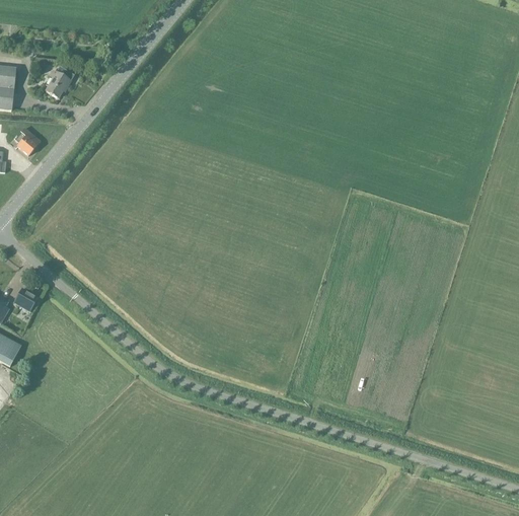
[(15,67),(0,65),(0,108),(11,109),(15,67)]
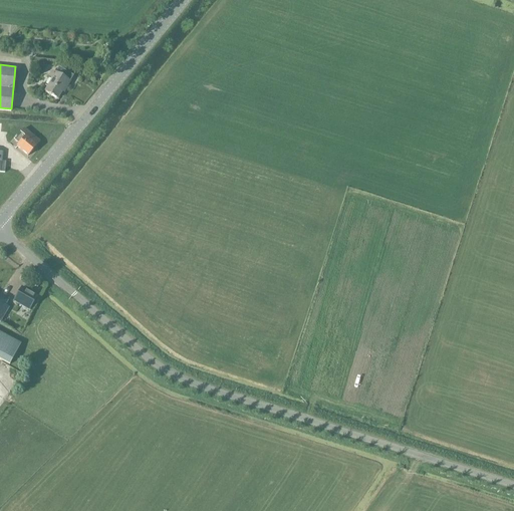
[(45,89),(59,97),(70,79),(69,78),(72,73),(59,65),(56,70),(52,68),(48,75),(52,77),(45,89)]
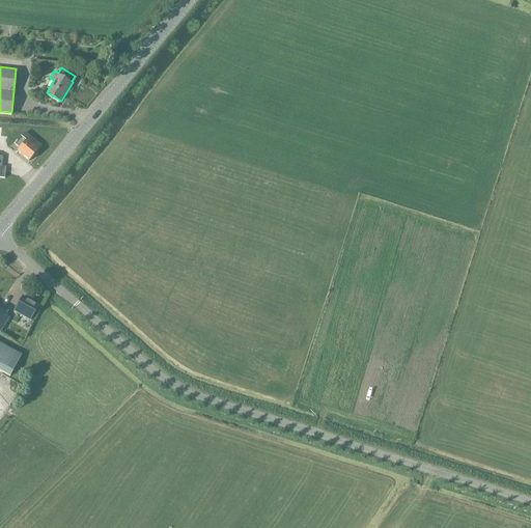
[(29,161),(42,145),(26,132),(17,143),(21,147),(18,150),(29,161)]
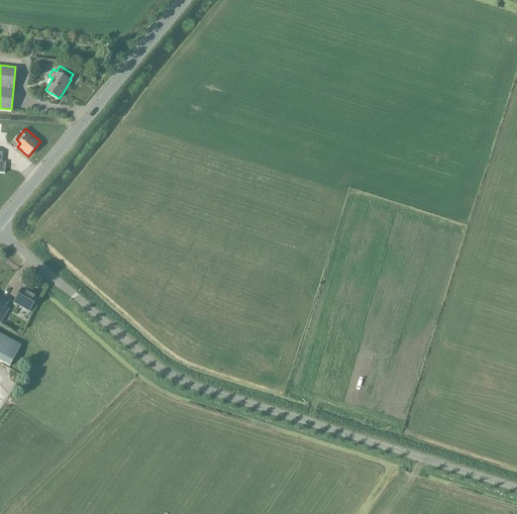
[(13,300),(29,309),(37,295),(21,286),(13,300)]
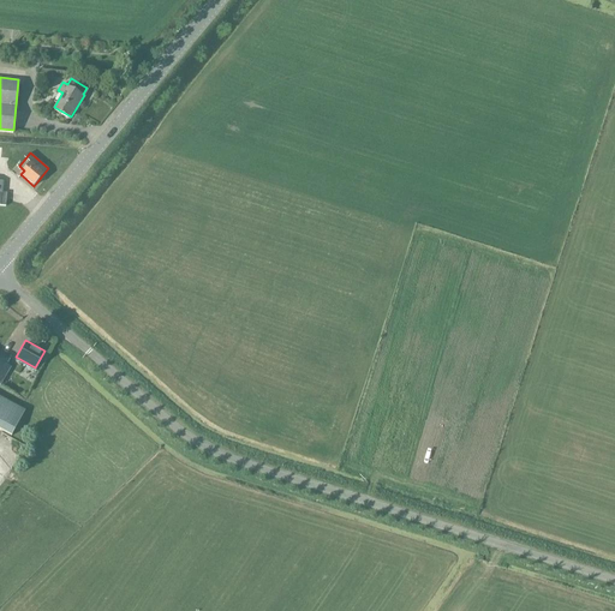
[(0,427),(11,433),(25,408),(0,395),(0,427)]
